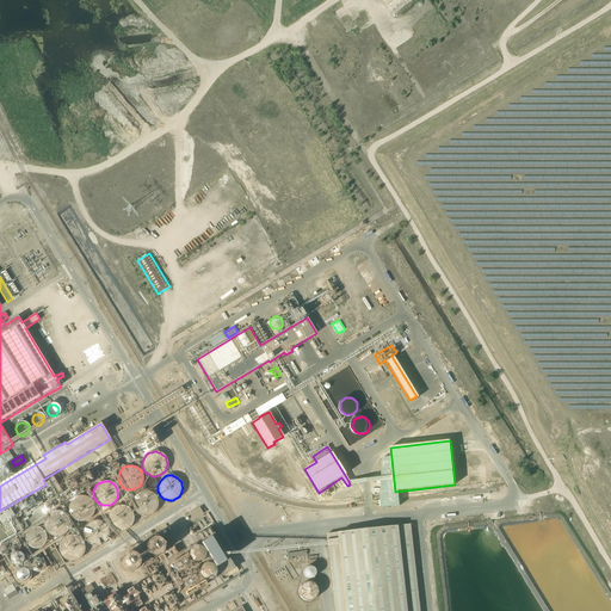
[(158,503),(158,500),(158,498),(156,495),(155,494),(153,493),(152,492),(149,491),(147,491),(144,491),(142,491),(140,492),(137,493),(136,495),(135,498),(134,500),(134,503),(134,505),(134,507),(135,510),(136,511),(139,512),(140,513),(142,514),(144,514),(147,514),(149,514),(152,513),(154,512),(155,510),(156,507),(158,506),(158,503)]
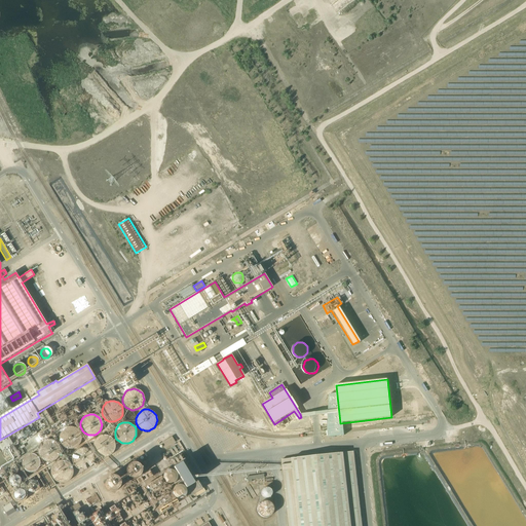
[(80,438),(80,436),(79,434),(78,431),(77,430),(75,428),(74,427),(72,427),(70,427),(68,427),(67,427),(65,428),(63,429),(62,431),(61,433),(60,435),(60,437),(59,438),(60,441),(61,443),(62,444),(63,446),(65,447),(67,448),(69,448),(71,448),(73,448),(74,447),(77,445),(78,444),(79,442),(80,440),(80,438)]
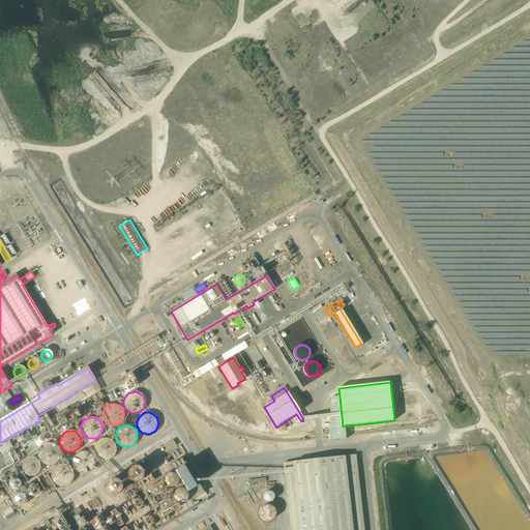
[(116,449),(115,447),(115,444),(114,442),(113,441),(111,440),(109,439),(107,438),(105,438),(102,438),(100,439),(98,440),(97,441),(95,443),(94,445),(94,446),(94,449),(94,451),(94,453),(95,454),(97,457),(98,458),(100,459),(102,460),(105,460),(106,460),(109,459),(111,458),(112,457),(114,455),(115,453),(115,451),(116,449)]
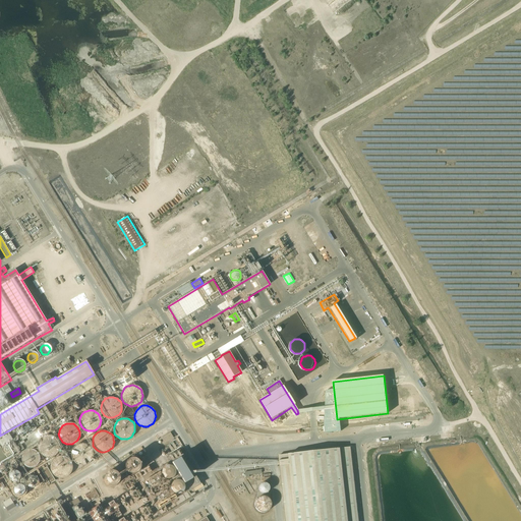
[(170,432),(159,439),(163,445),(173,439),(170,432)]
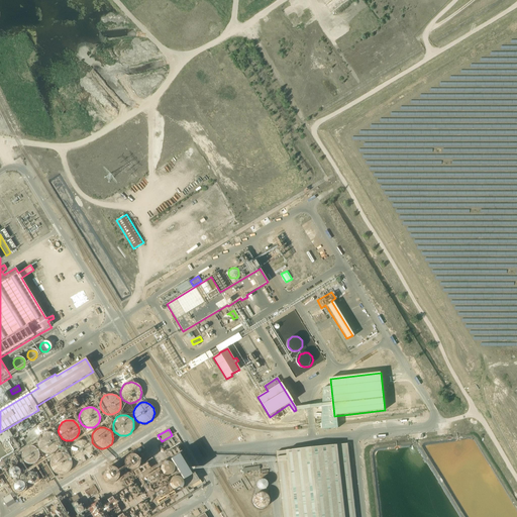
[(59,442),(58,440),(58,438),(57,436),(55,435),(54,434),(52,433),(49,432),(47,432),(45,432),(43,433),(42,434),(40,435),(39,437),(38,439),(37,440),(37,442),(37,444),(38,446),(39,448),(40,449),(42,451),(43,452),(45,452),(47,452),(49,452),(52,452),(54,451),(55,450),(57,448),(58,446),(58,445),(59,442)]
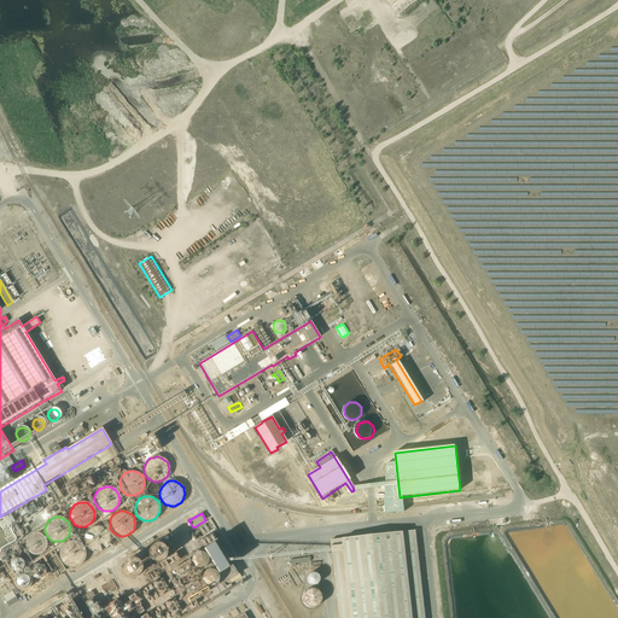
[(110,538),(110,536),(109,534),(108,531),(106,530),(105,529),(103,526),(100,526),(98,525),(95,526),(93,526),(91,528),(88,529),(87,531),(86,532),(85,536),(85,538),(85,541),(85,543),(86,546),(88,548),(89,549),(92,551),(94,552),(97,552),(100,552),(101,551),(104,549),(106,548),(108,546),(109,543),(110,541),(110,538)]
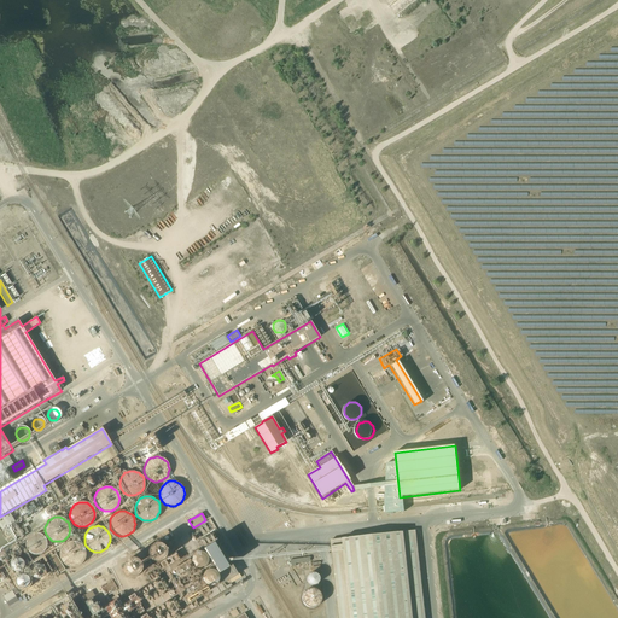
[(425,617),(415,531),(332,541),(339,617),(425,617)]
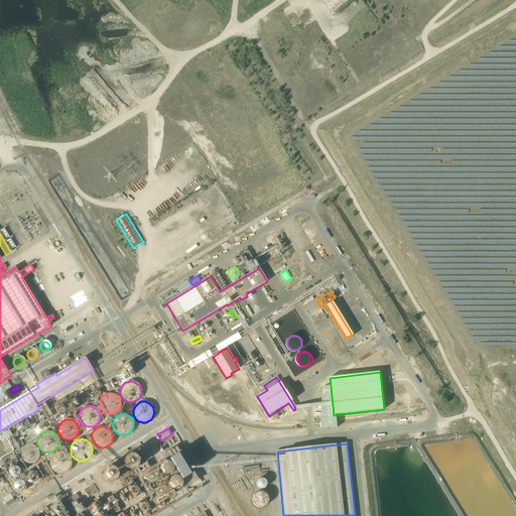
[(38,454),(38,452),(38,450),(37,448),(36,447),(34,446),(33,445),(32,445),(30,444),(28,445),(27,445),(25,446),(24,447),(23,448),(22,450),(22,452),(21,454),(22,456),(22,457),(23,459),(24,460),(25,461),(27,462),(28,462),(30,463),(32,462),(33,462),(35,461),(36,460),(37,459),(38,457),(38,456),(38,454)]
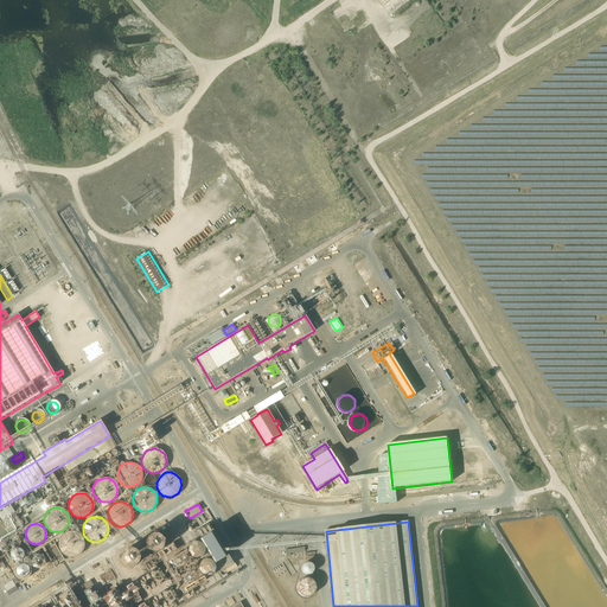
[(234,564),(209,525),(196,534),(219,573),(234,564)]
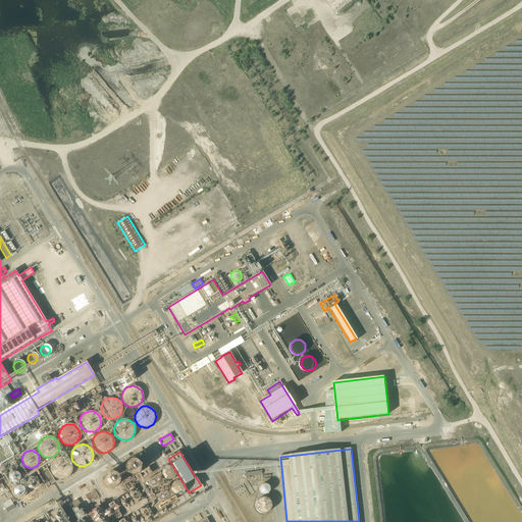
[(71,468),(71,467),(70,466),(70,464),(69,462),(68,460),(66,459),(64,458),(63,457),(61,457),(59,457),(57,458),(55,458),(54,460),(52,461),(51,463),(50,465),(50,467),(50,469),(51,471),(52,473),(53,475),(55,476),(56,477),(58,477),(60,478),(62,477),(64,477),(66,476),(67,475),(69,473),(70,471),(70,470),(71,468)]
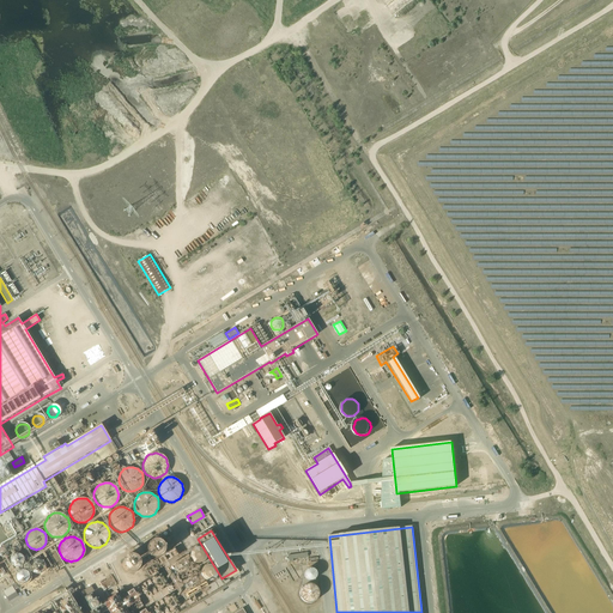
[(164,547),(164,546),(164,544),(163,542),(162,541),(161,540),(158,539),(157,539),(156,539),(155,539),(152,539),(151,540),(150,541),(149,542),(147,545),(147,546),(147,547),(147,550),(147,551),(149,552),(150,554),(151,556),(153,556),(155,557),(156,557),(158,556),(159,556),(161,554),(162,553),(163,552),(164,551),(164,550),(164,547)]
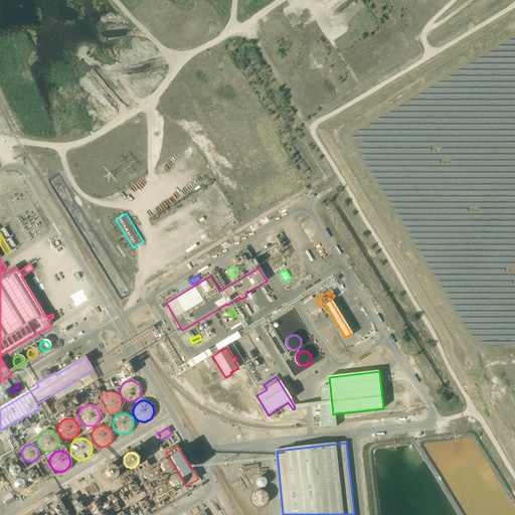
[(160,472),(169,473),(170,462),(160,461),(160,472)]
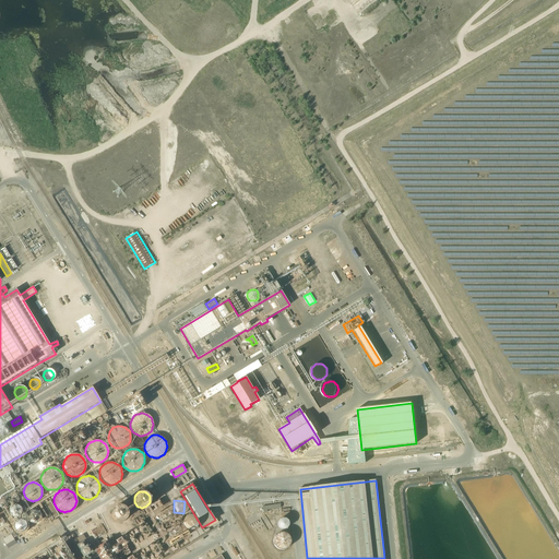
[(50,501),(45,503),(52,518),(58,515),(50,501)]
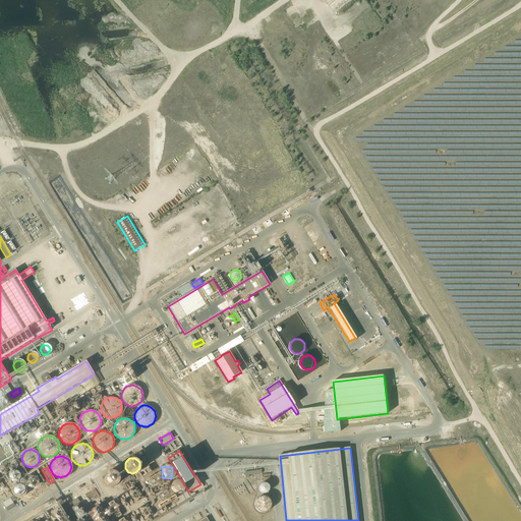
[(245,477),(262,474),(261,469),(244,472),(245,477)]
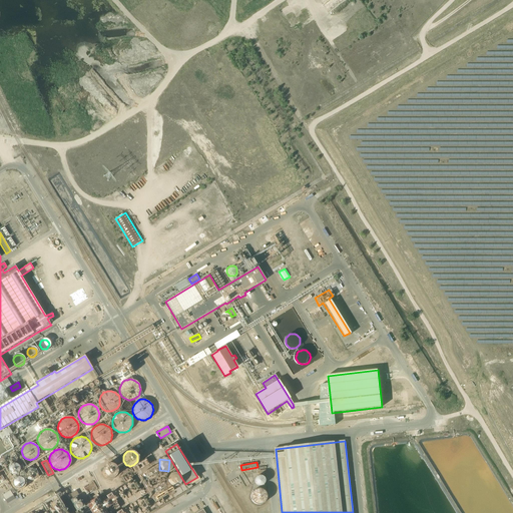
[(116,472),(116,471),(116,470),(116,469),(116,468),(115,467),(114,466),(112,465),(110,464),(109,464),(107,465),(106,465),(105,466),(104,467),(103,468),(103,470),(103,471),(103,473),(103,474),(104,475),(105,476),(106,477),(107,478),(108,478),(109,478),(111,478),(112,478),(113,477),(114,476),(115,475),(116,474),(116,473),(116,472)]
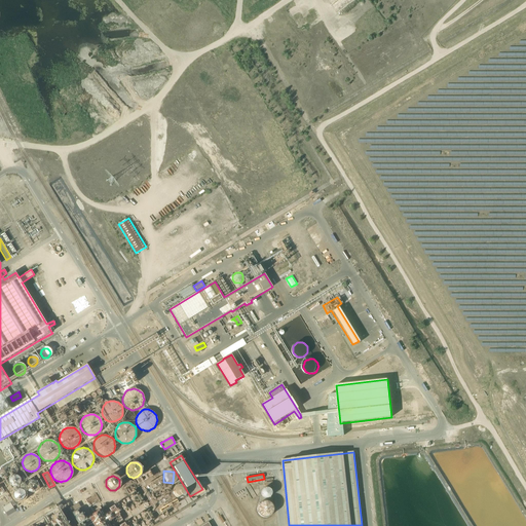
[(157,481),(157,479),(153,479),(146,479),(147,487),(156,486),(155,481),(157,481)]
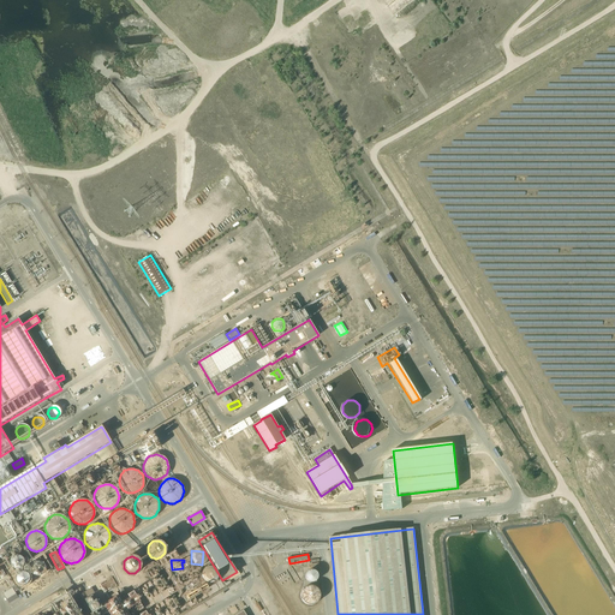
[(167,573),(186,605),(192,601),(174,569),(167,573)]
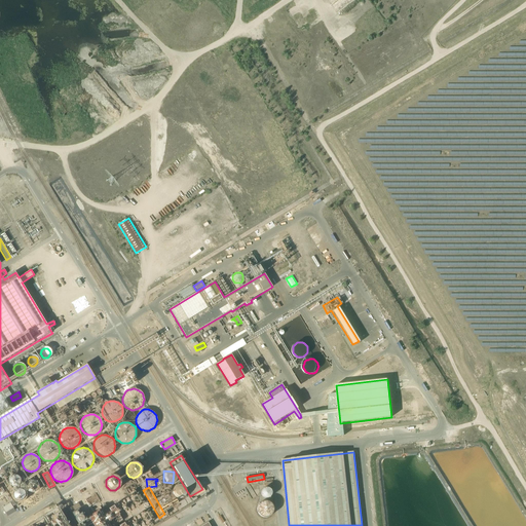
[(261,496),(269,498),(272,489),(263,487),(261,496)]
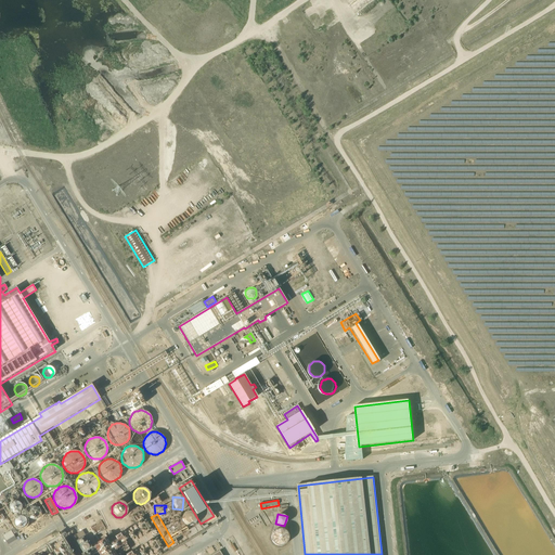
[(92,517),(86,520),(89,527),(95,523),(92,517)]
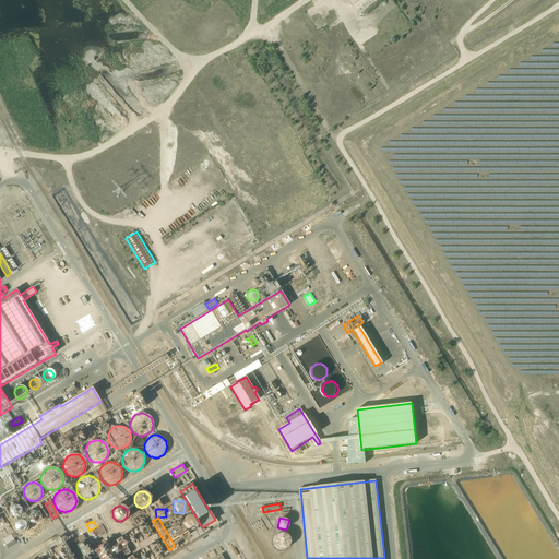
[(102,524),(91,531),(96,540),(107,534),(102,524)]
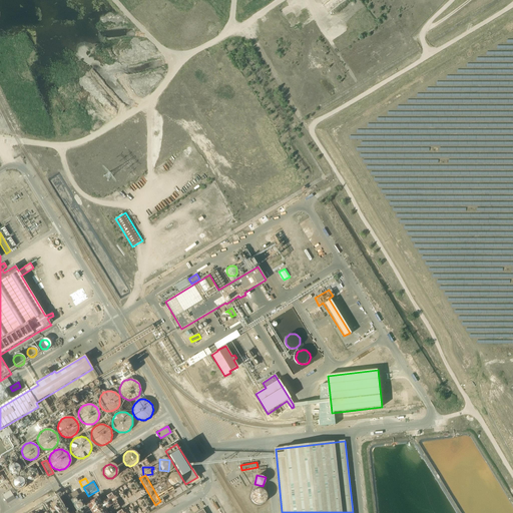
[(70,500),(76,510),(87,504),(86,501),(91,498),(90,496),(87,497),(83,490),(78,492),(77,489),(70,493),(73,498),(70,500)]
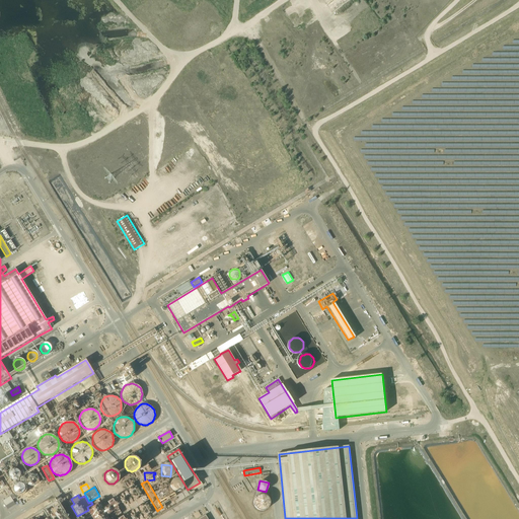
[(10,496),(2,501),(5,506),(13,501),(10,496)]
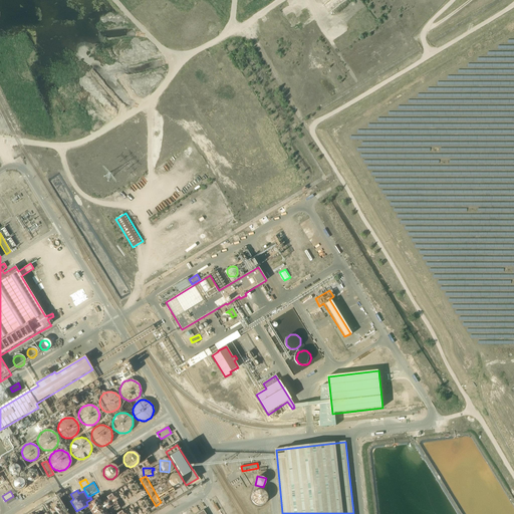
[(253,505),(266,504),(265,491),(252,491),(253,505)]
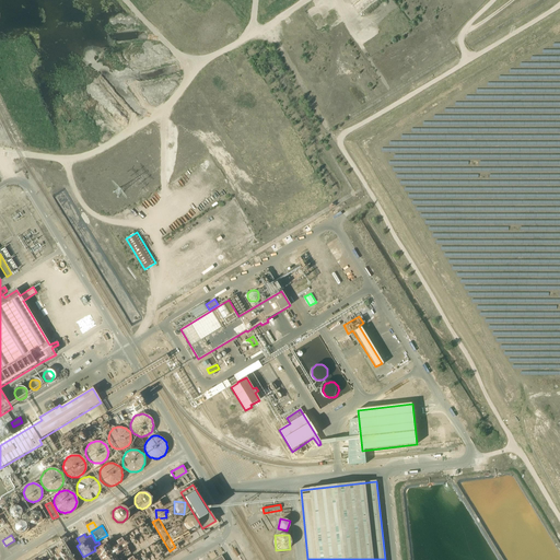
[(113,551),(111,551),(113,556),(127,549),(121,538),(109,544),(113,551)]
